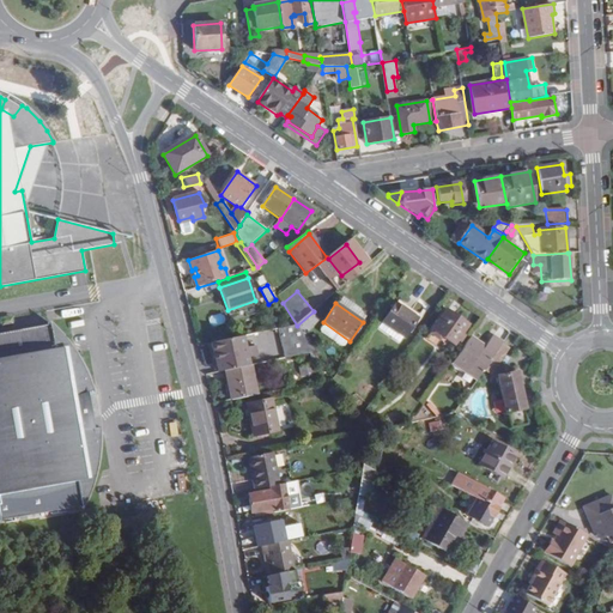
[(404,338),(417,319),(396,303),(382,323),(404,338)]
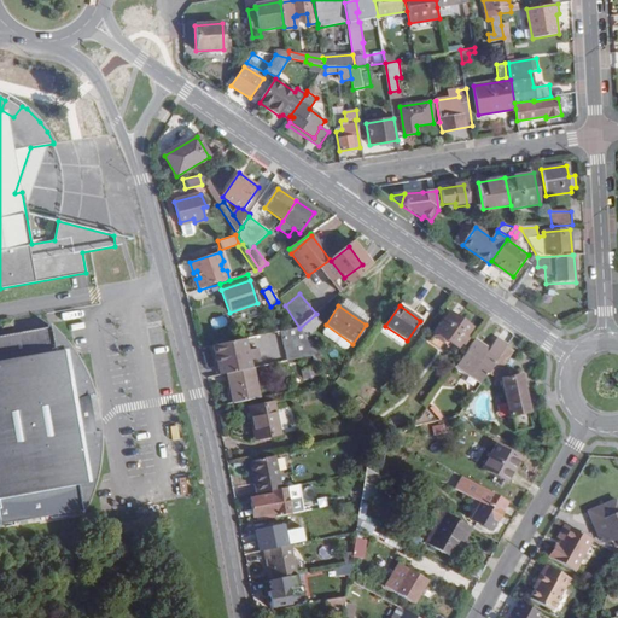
[(436,333),(458,349),(472,328),(449,314),(436,333)]
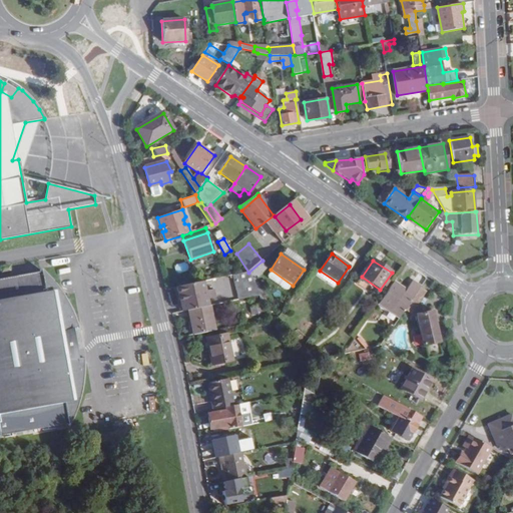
[(83,371),(83,367),(83,364),(83,359),(76,359),(71,330),(78,328),(77,324),(75,319),(72,313),(69,307),(67,302),(63,297),(60,292),(57,288),(54,283),(50,278),(46,274),(43,271),(40,269),(41,272),(0,279),(0,436),(66,424),(67,427),(69,424),(71,420),(73,415),(75,409),(77,403),(79,398),(80,392),(81,387),(82,381),(83,375),(83,371)]
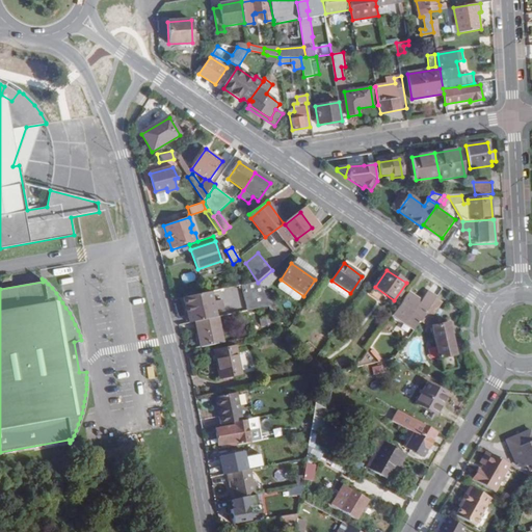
[(247,312),(269,307),(273,306),(258,283),(241,286),(247,312)]
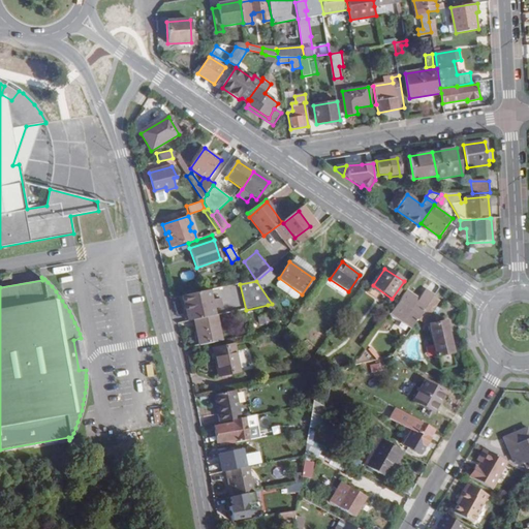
[(187,322),(193,321),(214,316),(208,290),(181,297),(187,322)]
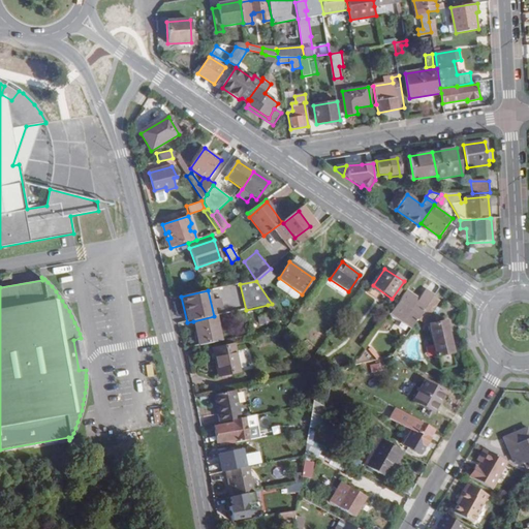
[(418,300),(416,303),(404,293),(391,313),(412,328),(434,297),(425,290),(418,300)]
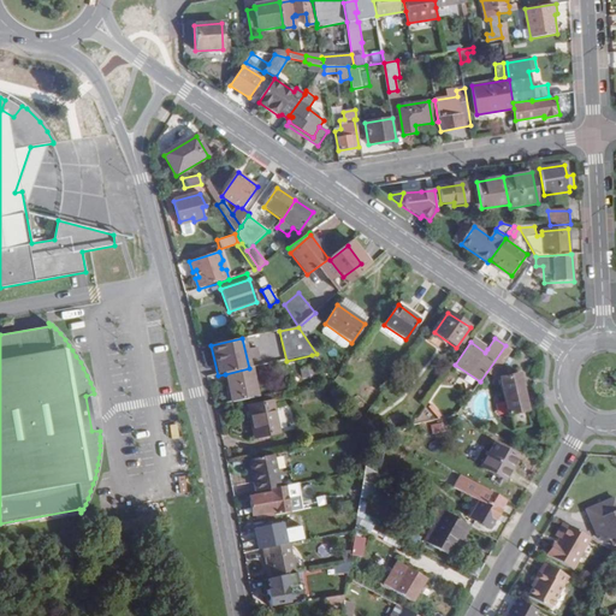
[(471,342),(485,353),(487,349),(473,339),(471,342)]
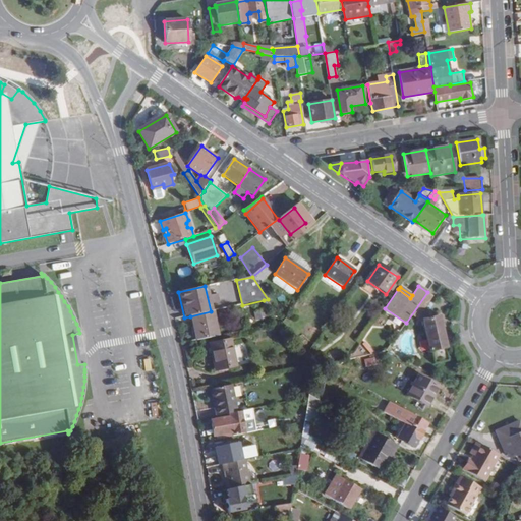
[(265,308),(273,307),(268,299),(264,300),(265,308)]
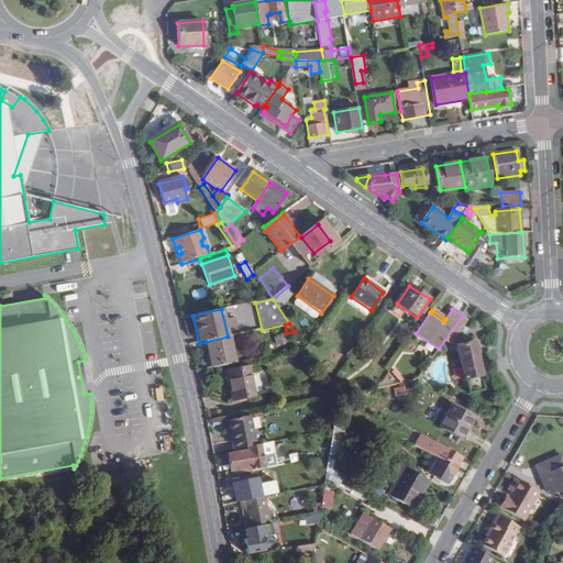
[(291,334),(274,338),(276,348),(293,343),(291,334)]
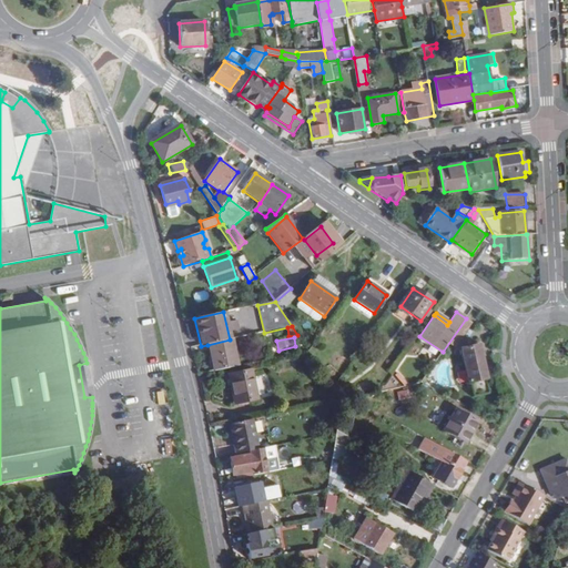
[(230,340),(208,345),(213,371),(237,366),(232,340),(230,340)]
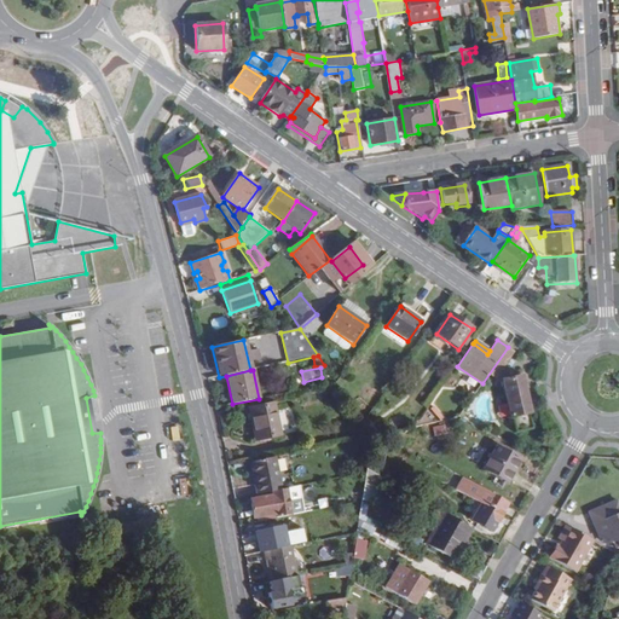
[(532,429),(530,414),(531,414),(522,376),(502,381),(509,418),(513,417),(516,433),(532,429)]
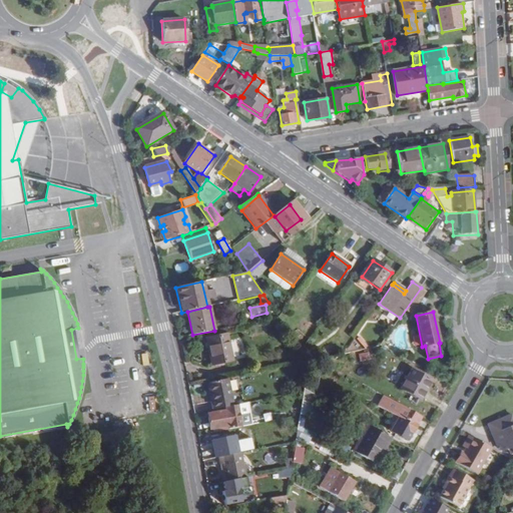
[(232,362),(227,335),(206,339),(211,366),(232,362)]
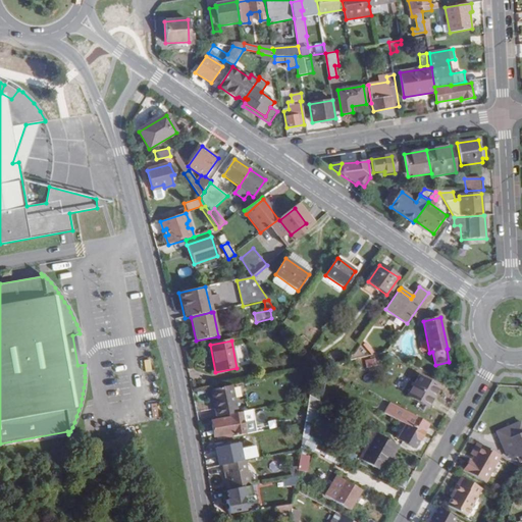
[(306,358),(313,368),(318,364),(310,353),(306,358)]
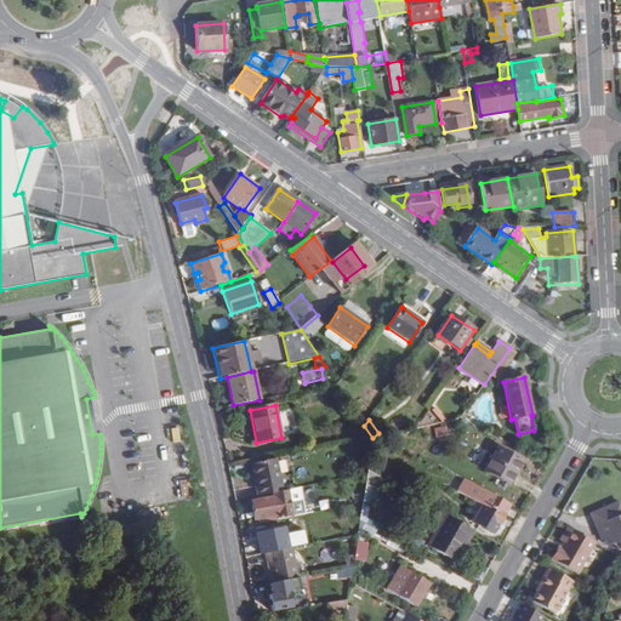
[(448,436),(445,427),(434,429),(437,439),(448,436)]
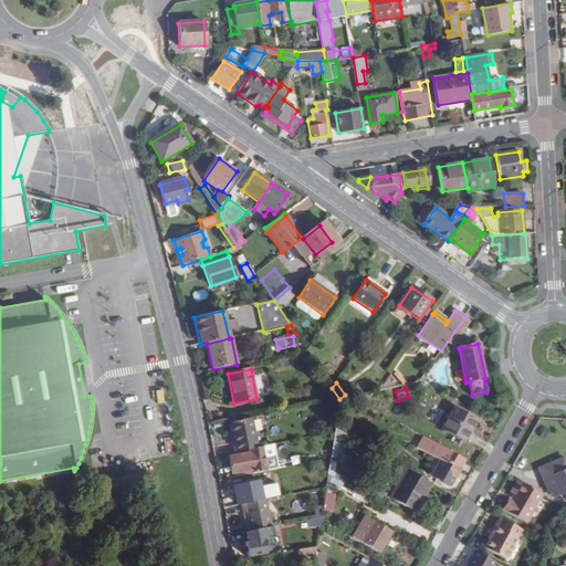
[(464,442),(475,421),(454,409),(442,429),(464,442)]
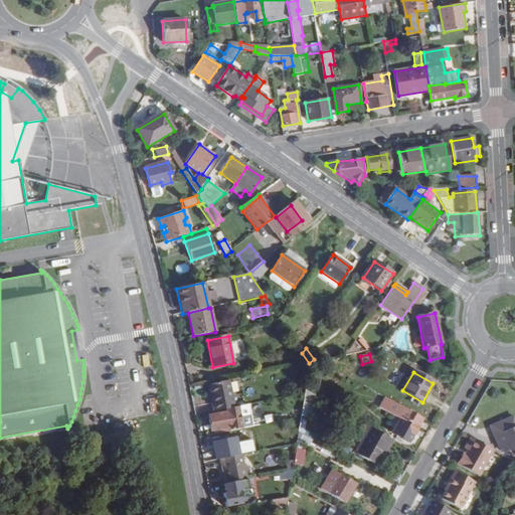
[(208,385),(214,412),(226,409),(234,407),(229,380),(208,385)]
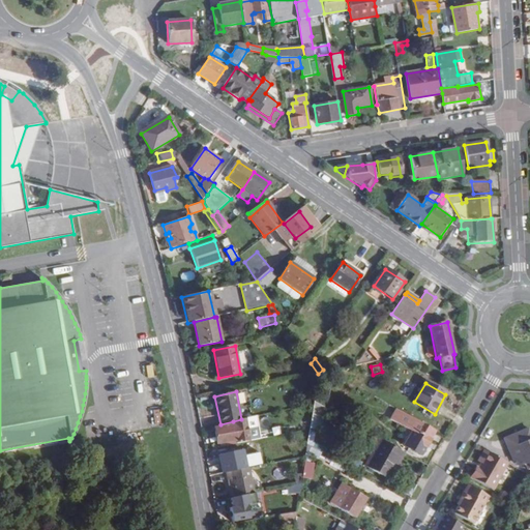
[(310,429),(320,431),(324,408),(314,402),(313,404),(310,429)]
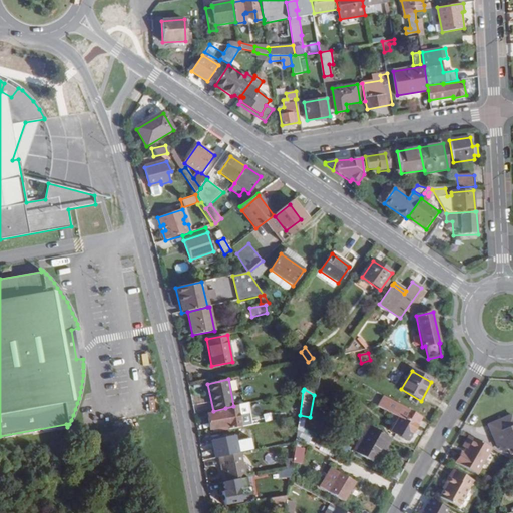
[(420,417),(384,397),(379,407),(399,418),(391,432),(408,442),(418,424),(417,424),(420,417)]
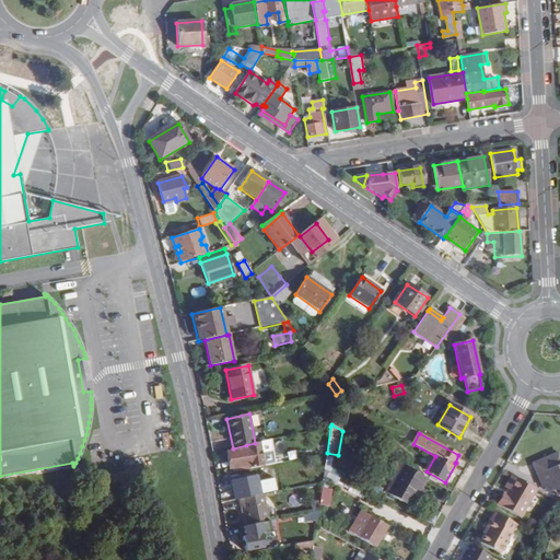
[(246,445),(247,448),(226,453),(230,469),(251,465),(252,469),(266,466),(260,442),(255,443),(246,445)]
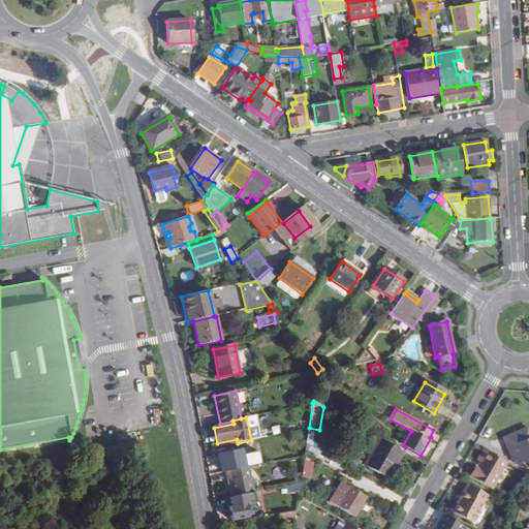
[(528,468),(528,467),(528,427),(528,426),(502,436),(505,443),(507,448),(509,455),(511,460),(514,459),(517,465),(524,463),(526,467),(528,468)]
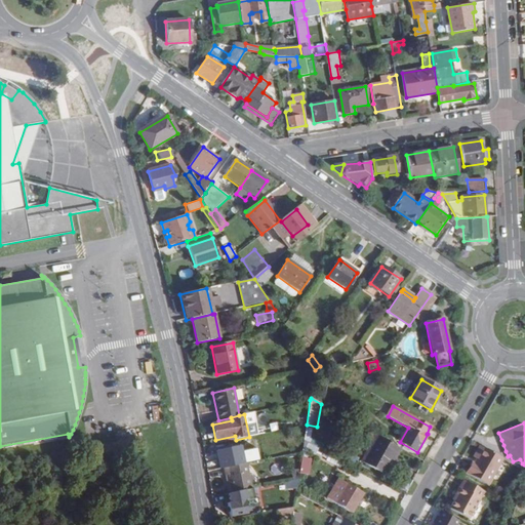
[(401,449),(377,436),(363,462),(386,476),(401,449)]
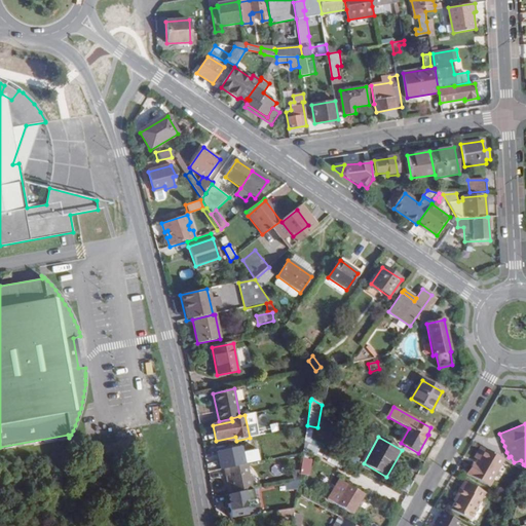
[(503,459),(481,447),(474,459),(478,461),(470,477),(488,487),(503,459)]
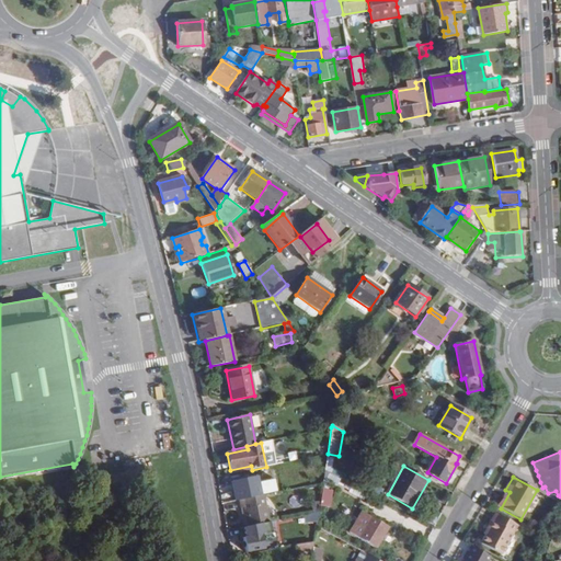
[(236,502),(238,501),(261,496),(256,478),(232,482),(236,502)]
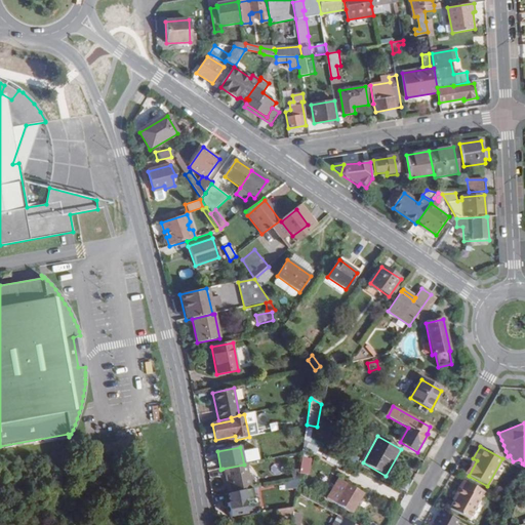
[(247,463),(244,465),(223,469),(225,477),(228,477),(231,494),(252,490),(247,463)]
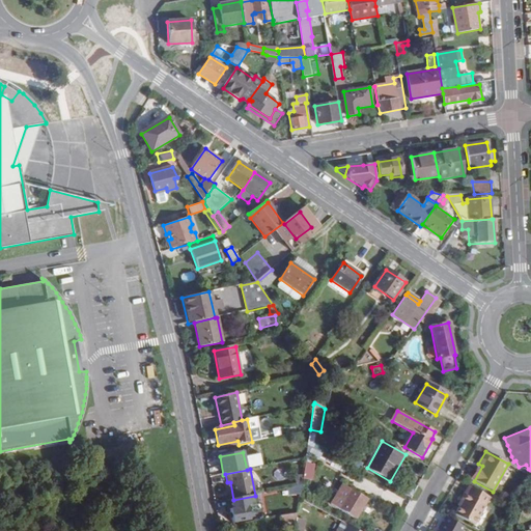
[(356,520),(367,500),(350,490),(342,485),(331,504),(356,520)]
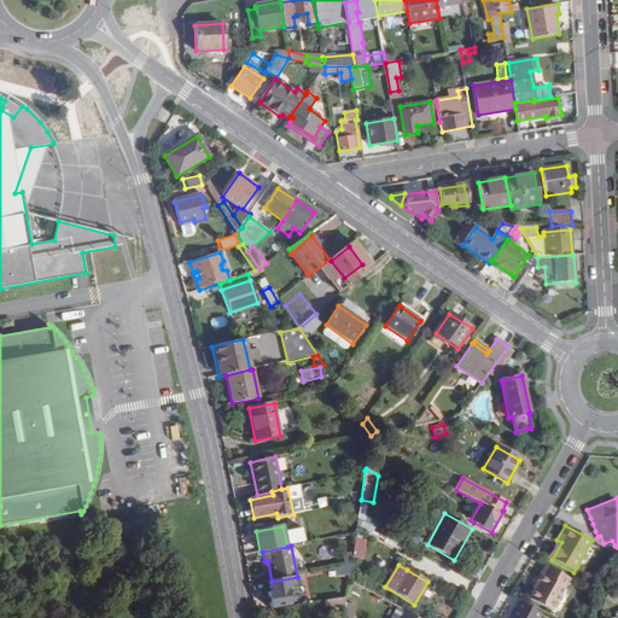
[(537,584),(535,590),(529,600),(552,613),(570,581),(544,566),(535,583),(537,584)]
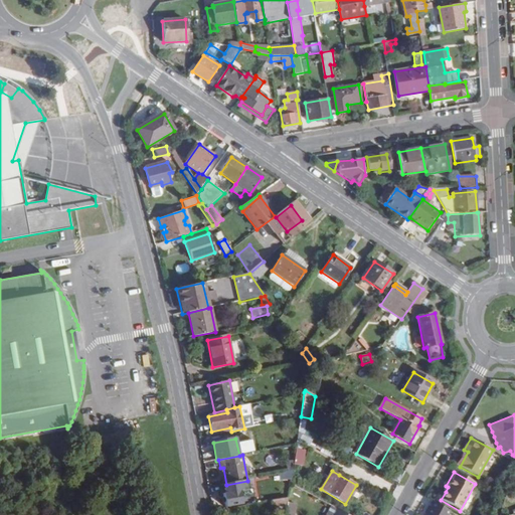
[(225,508),(242,505),(241,500),(255,498),(253,489),(250,489),(249,480),(247,481),(226,485),(223,485),(223,486),(224,494),(222,494),(225,508)]
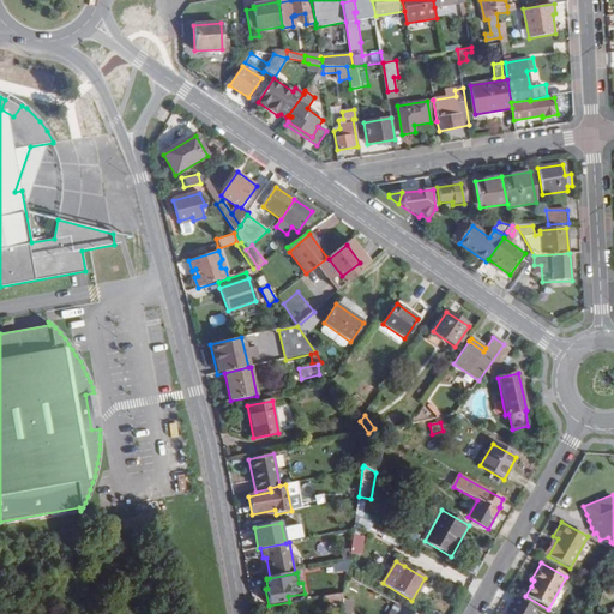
[(343,601),(344,594),(323,599),(324,608),(342,606),(343,601)]
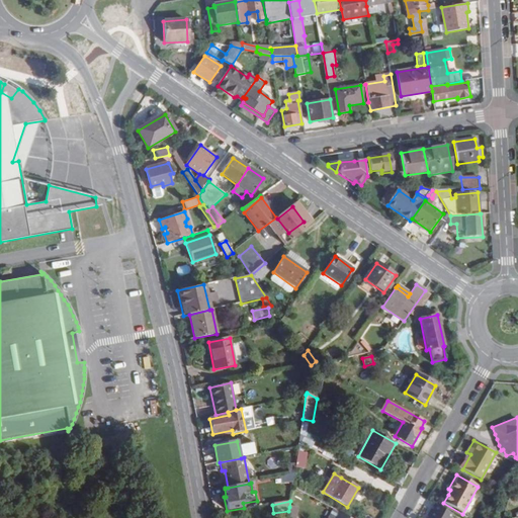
[(449,517),(452,514),(435,505),(428,517),(449,517)]
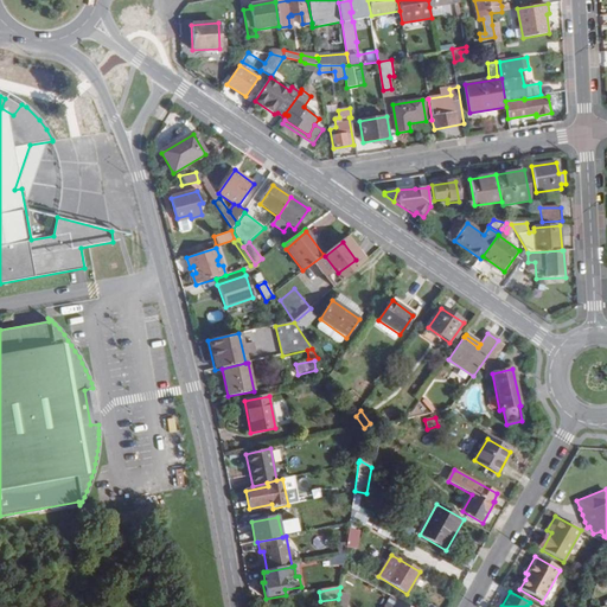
[(346,606),(349,595),(339,594),(338,599),(337,606),(346,606)]
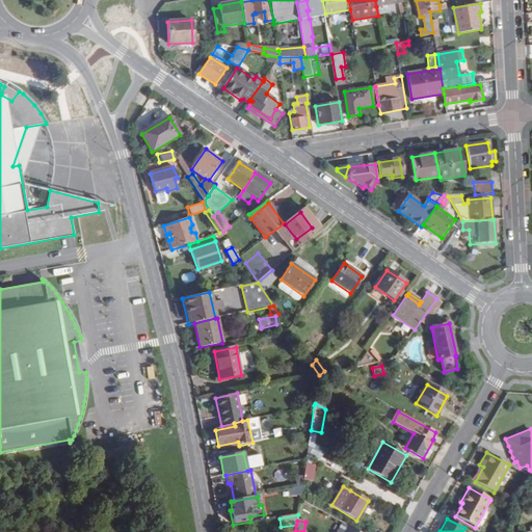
[(345,531),(348,527),(342,523),(336,531),(345,531)]
